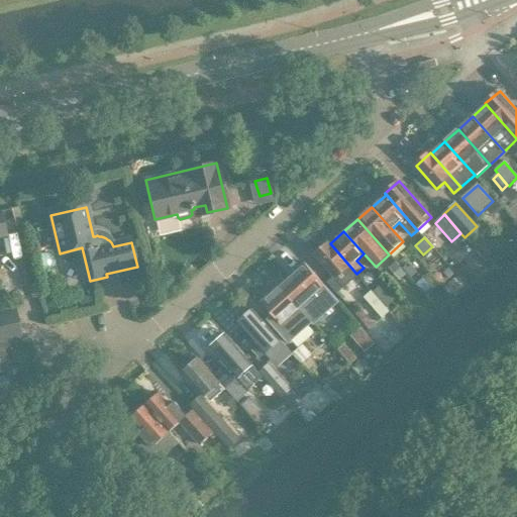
[(330,243),(329,242),(315,255),(334,278),(328,283),(338,294),(345,287),(346,287),(358,276),(356,274),(330,243)]
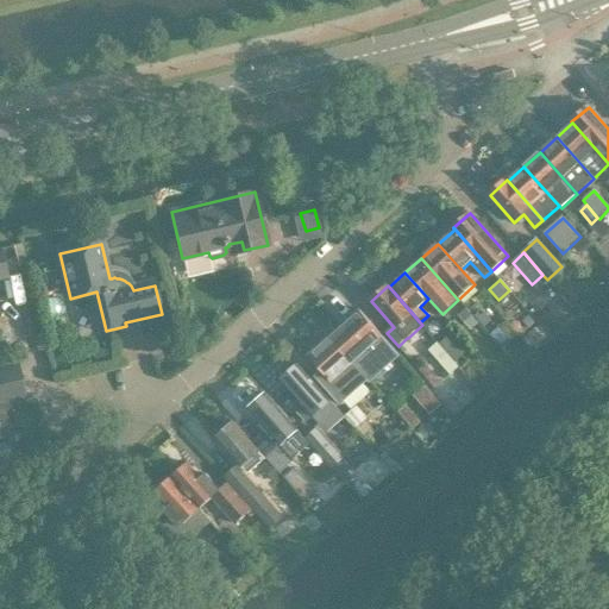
[(466,309),(459,315),(471,328),(477,322),(466,309)]
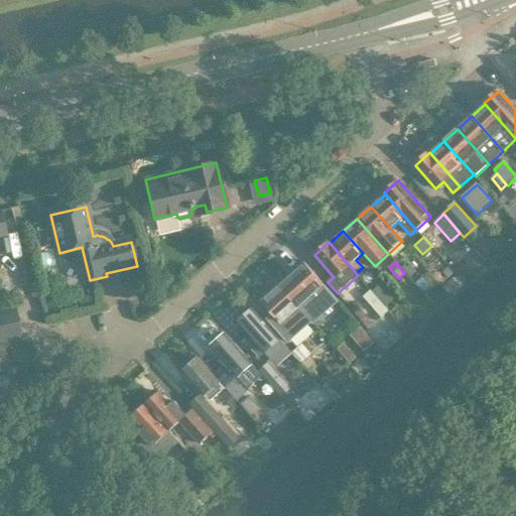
[(295,270),(279,285),(311,321),(337,298),(305,263),(296,271),(295,270)]
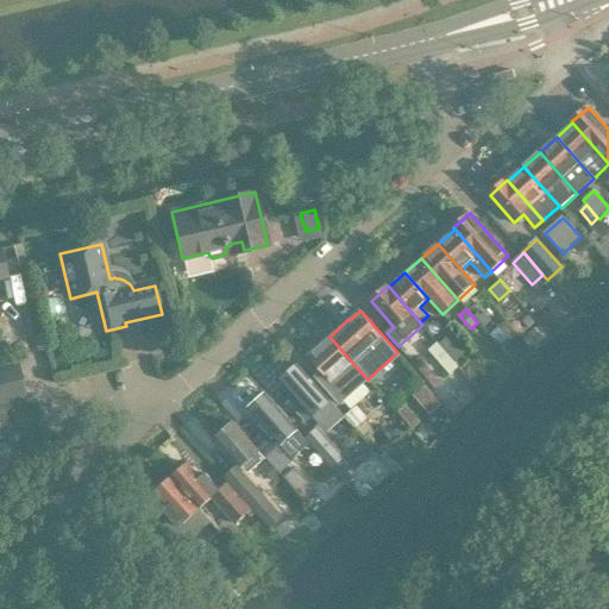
[(497,327),(490,334),(502,349),(510,341),(497,327)]
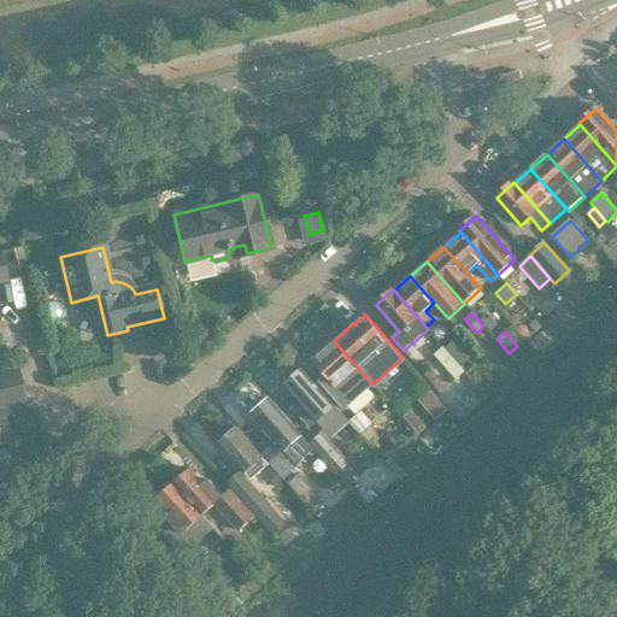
[(372,385),(334,341),(313,359),(328,375),(319,382),(345,410),(372,385)]
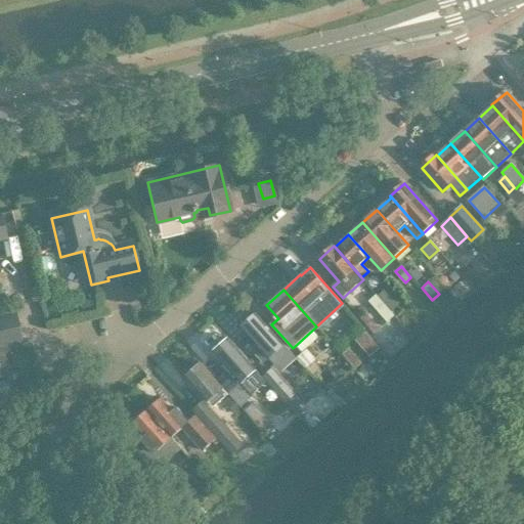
[(384,291),(379,296),(392,311),(398,306),(384,291)]
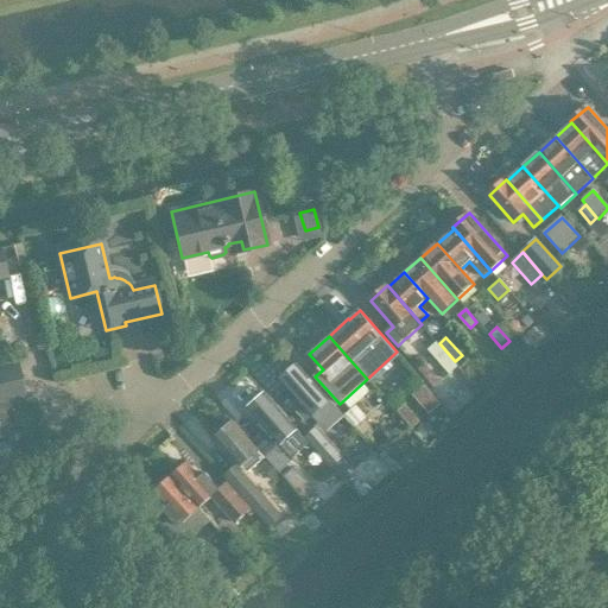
[(438,342),(430,349),(451,373),(460,366),(438,342)]
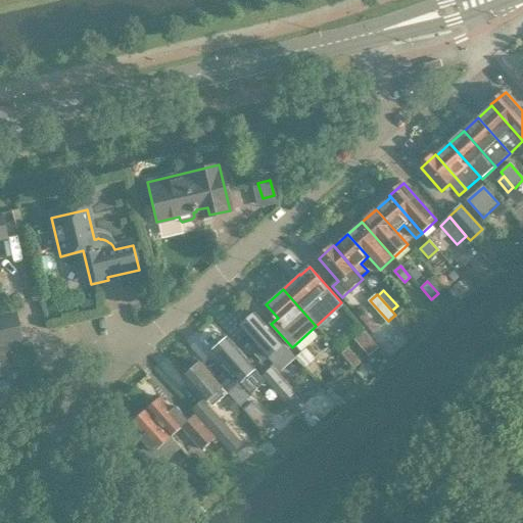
[(0,336),(20,332),(15,312),(0,315),(0,376),(0,374),(0,345),(0,346),(0,345),(0,336)]
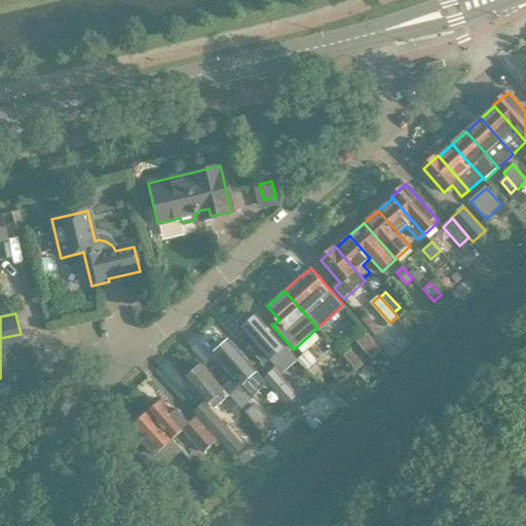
[(263,351),(258,357),(264,365),(270,359),(285,374),(299,362),(258,315),(242,329),(263,351)]
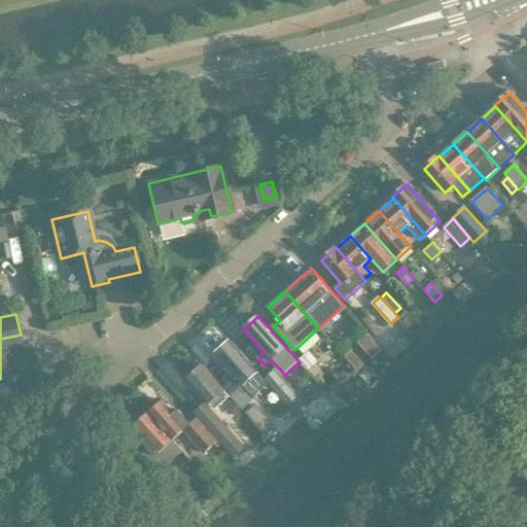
[(231,341),(215,354),(235,376),(221,388),(230,397),(243,385),(253,397),(268,385),(265,380),(257,372),(251,364),(231,341)]
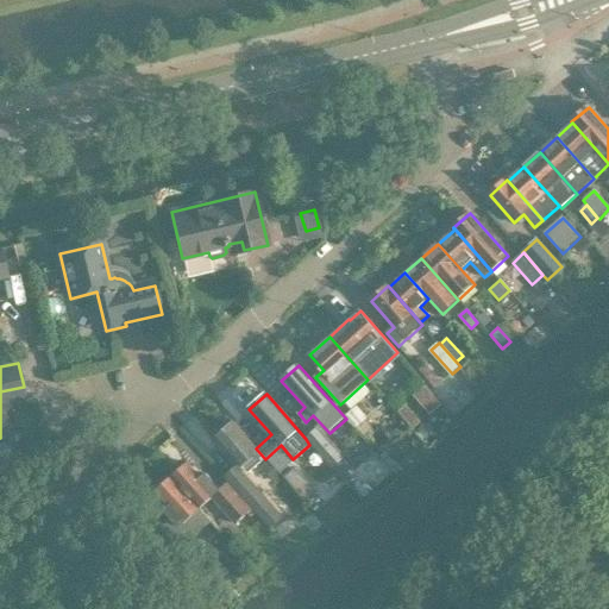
[(357,406),(345,416),(355,427),(365,439),(374,432),(368,416),(357,406)]
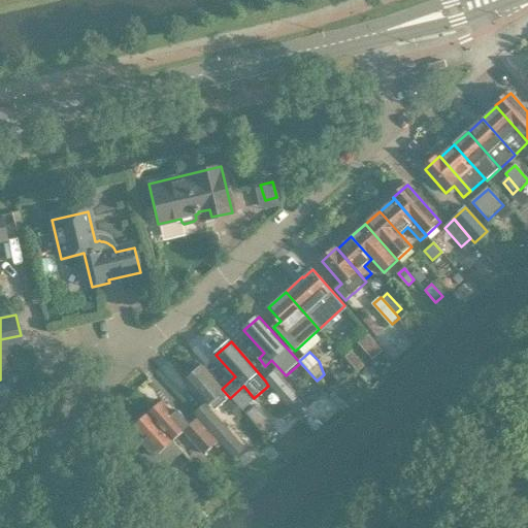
[(352,352),(345,357),(358,371),(364,366),(352,352)]
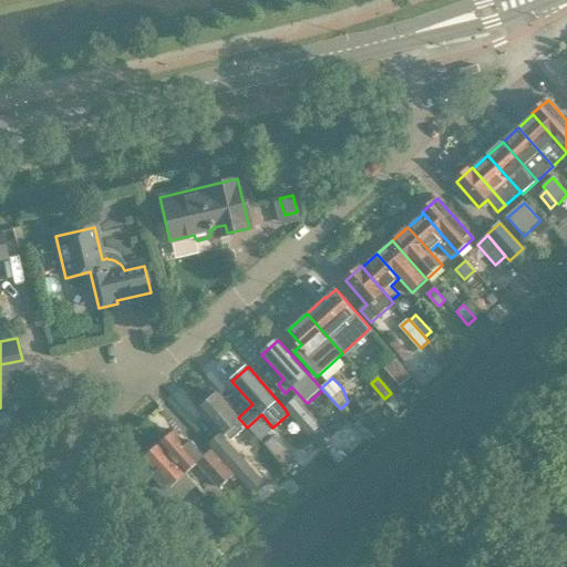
[(247,428),(238,418),(218,394),(202,408),(230,442),(247,428)]
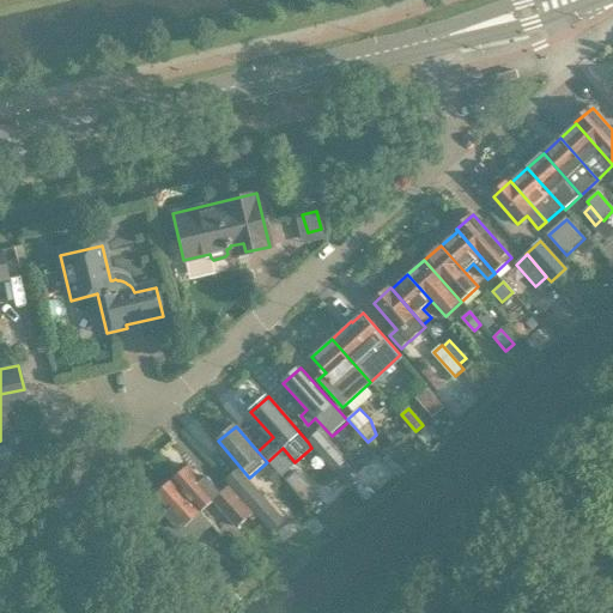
[(319,432),(308,442),(311,448),(333,472),(344,461),(319,432)]
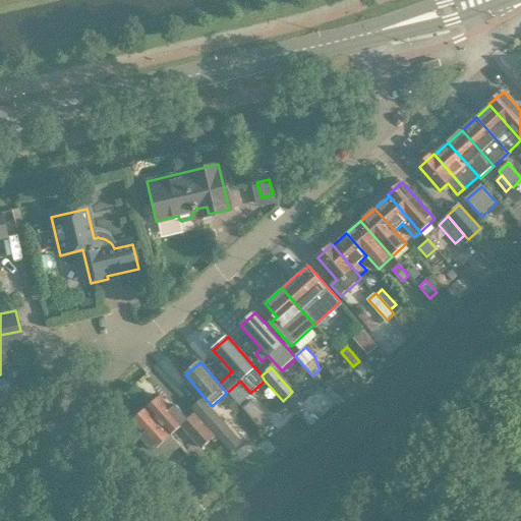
[(236,412),(240,408),(229,395),(225,399),(236,412)]
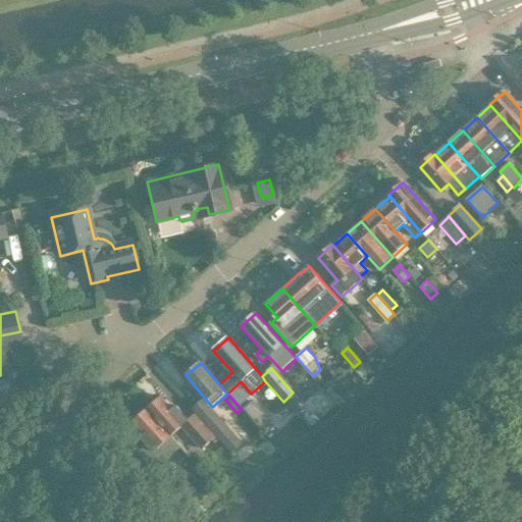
[(148,409),(171,435),(183,425),(202,447),(214,436),(196,414),(189,420),(176,407),(172,410),(161,398),(148,409)]
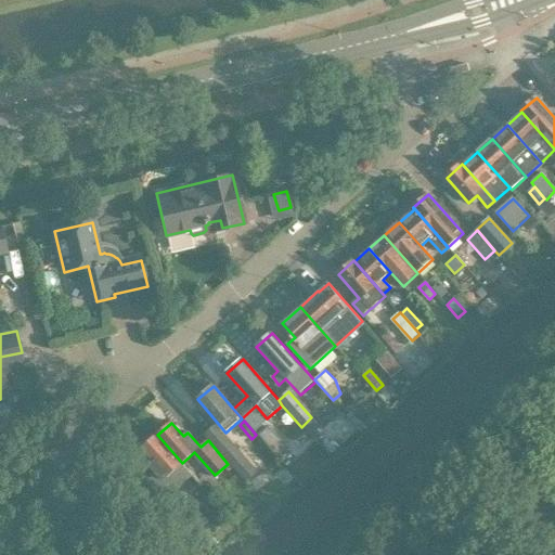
[(269,427),(259,435),(278,456),(287,449),(269,427)]
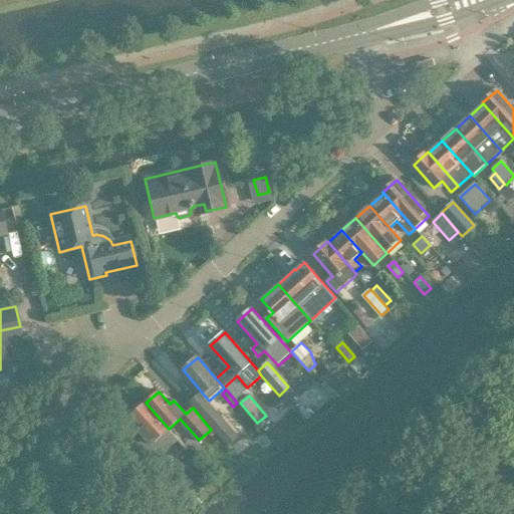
[(229,446),(239,437),(210,407),(209,408),(200,397),(191,404),(229,446)]
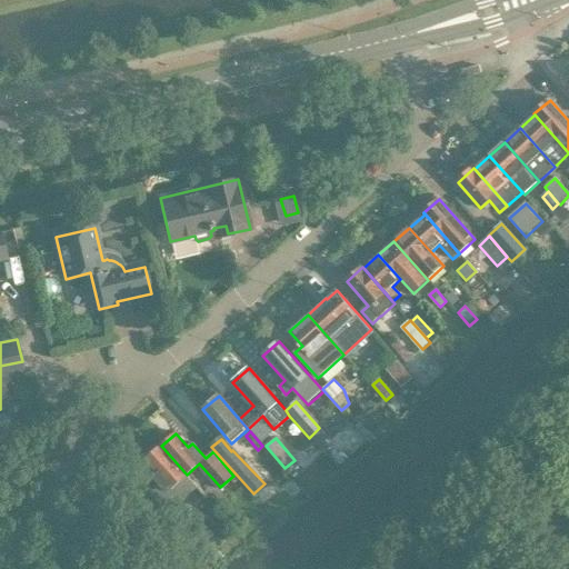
[(200,490),(187,475),(161,446),(147,459),(159,473),(155,477),(165,488),(159,492),(176,511),(200,490)]
